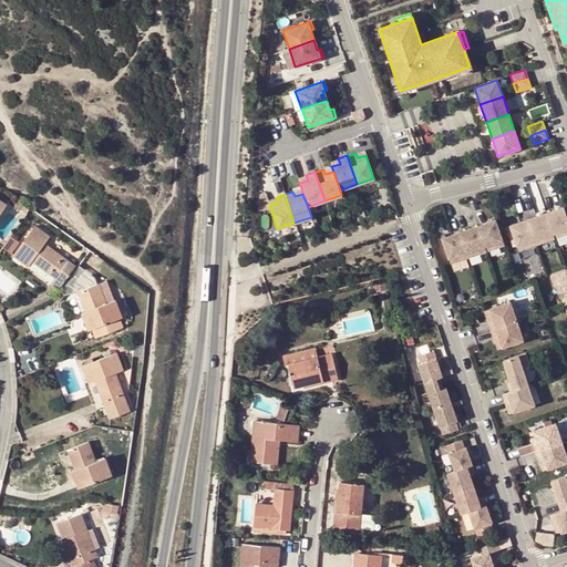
[(31,207),(26,203),(22,208),(28,213),(31,207)]
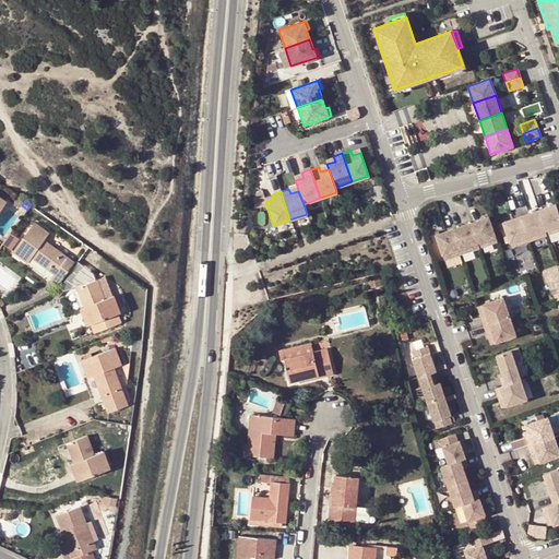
[(558,215),(558,210),(556,204),(537,210),(544,230),(546,235),(557,232),(556,226),(558,225),(558,215)]
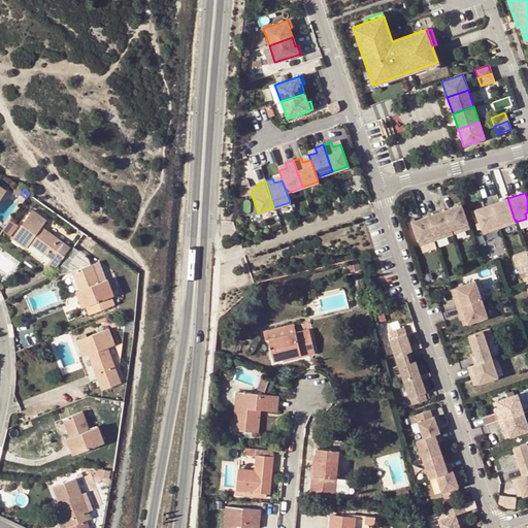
[(507,198),(491,204),(499,228),(509,225),(507,220),(514,218),(507,198)]
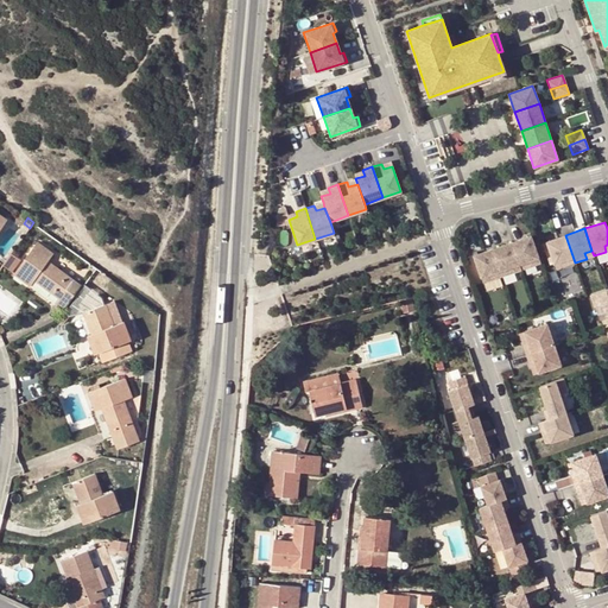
[(531,235),(512,242),(519,264),(521,270),(533,266),(531,260),(538,258),(531,235)]
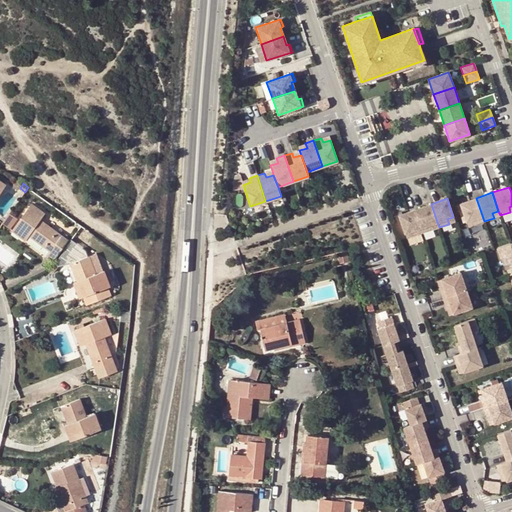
[(459,203),(466,222),(472,220),(474,225),(484,221),(476,198),(459,203)]
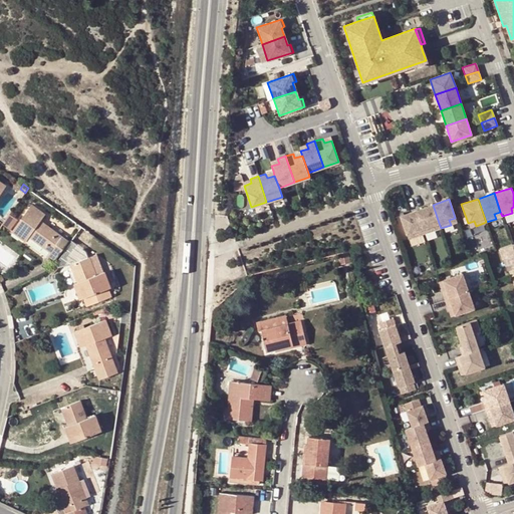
[(54,260),(68,241),(41,221),(45,214),(31,205),(13,231),(23,238),(26,234),(29,237),(51,252),(48,256),(54,260)]
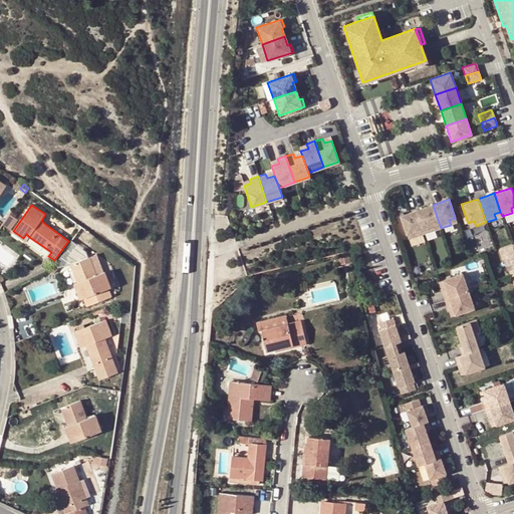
[(424,234),(434,230),(433,226),(439,223),(433,205),(416,211),(423,229),(424,234)]
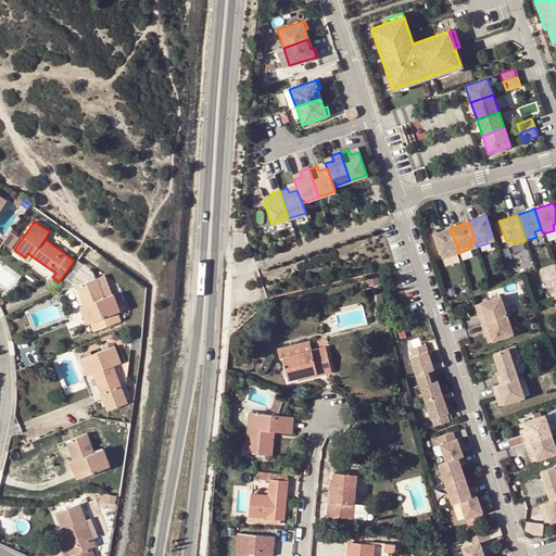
[(432,234),(439,254),(446,252),(447,256),(458,253),(457,248),(450,228),(432,234)]
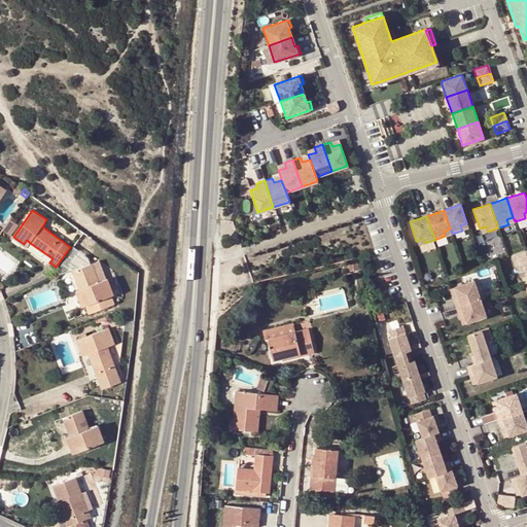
[(5,225),(3,229),(10,235),(19,224),(10,218),(5,225)]
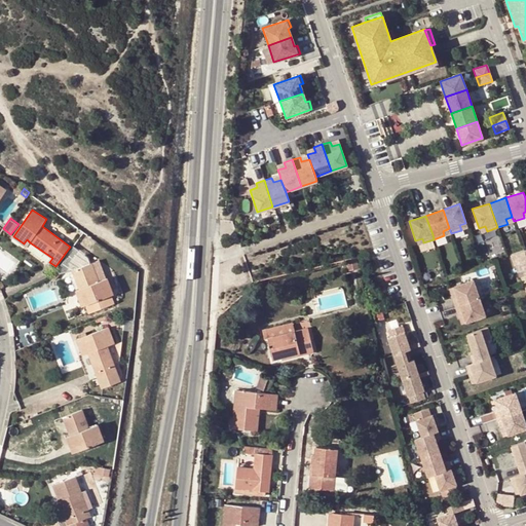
[(525,250),(515,254),(519,264),(525,262),(525,264),(525,250)]
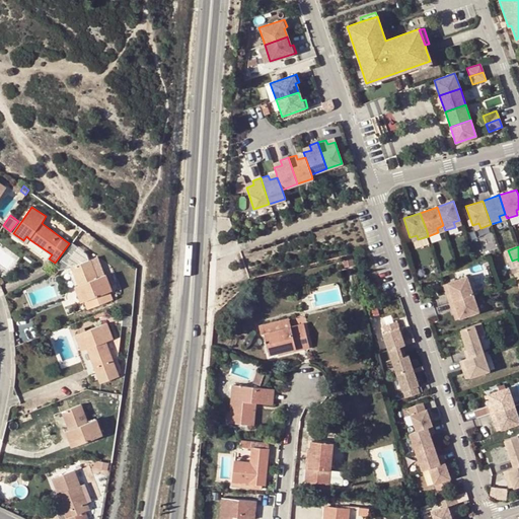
[(70,260),(66,254),(57,266),(60,271),(70,260)]
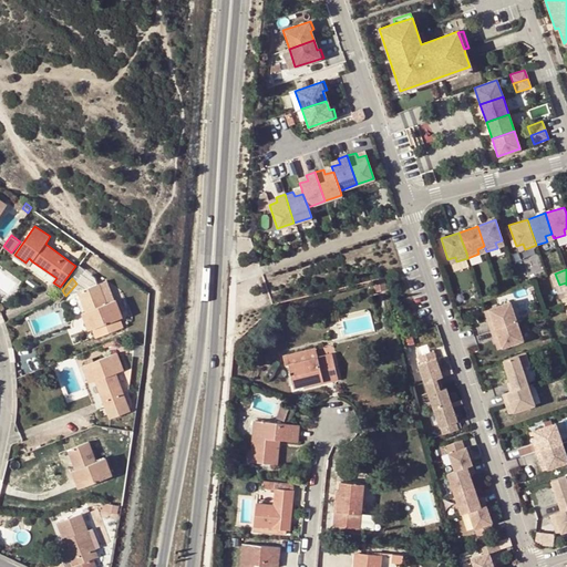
[(79,291),(86,311),(89,310),(91,316),(85,318),(90,329),(119,318),(122,317),(115,300),(106,303),(99,284),(93,286),(91,282),(88,284),(89,288),(79,291)]
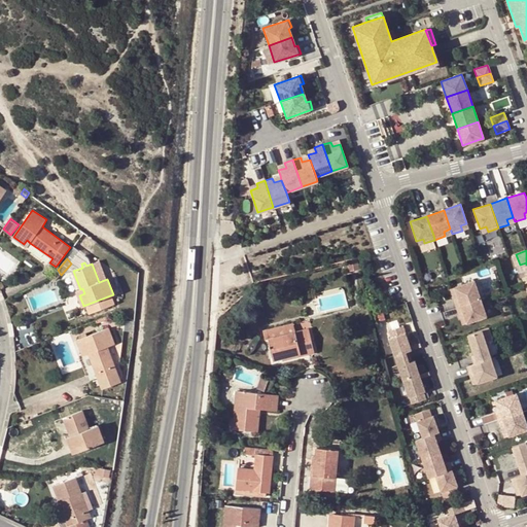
[(457,297),(459,306),(484,296),(478,279),(458,285),(462,296),(457,297)]
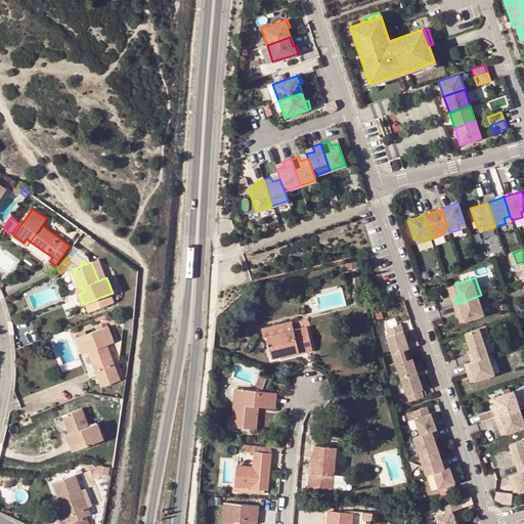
[(455,284),(451,286),(454,296),(460,295),(455,284)]
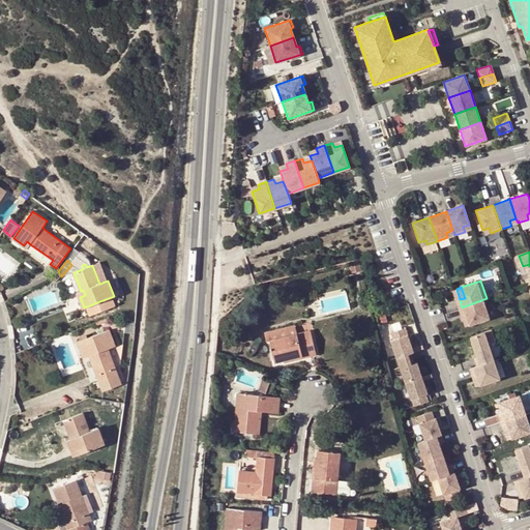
[(114,305),(111,297),(84,307),(88,316),(114,305)]
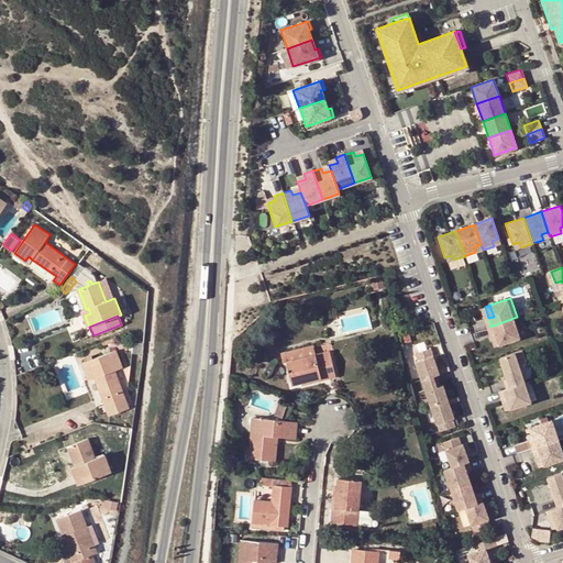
[(517,317),(490,327),(494,334),(499,332),(503,344),(523,337),(517,317)]
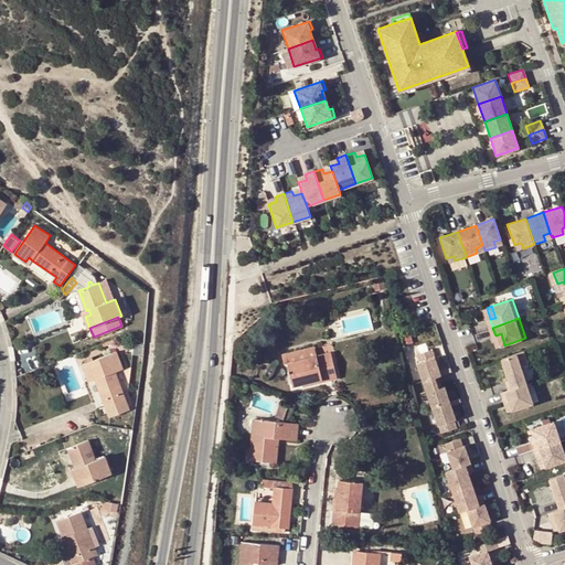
[(501,333),(496,336),(500,347),(504,345),(501,333)]
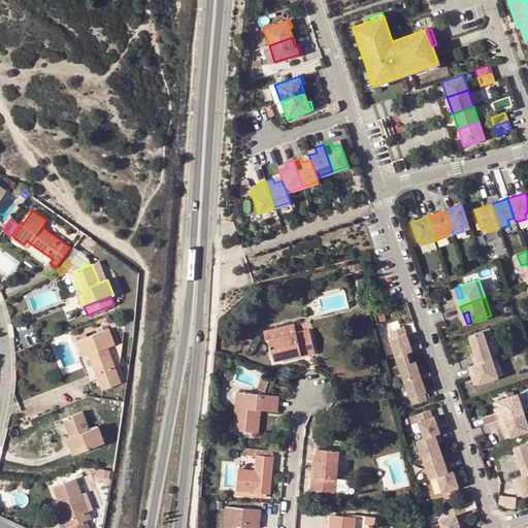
[(294,325),(285,327),(287,336),(296,334),(294,325)]
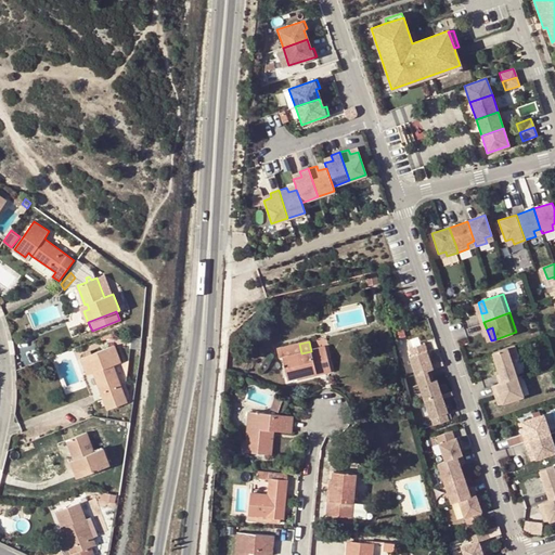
[(330,370),(324,348),(311,351),(301,353),(299,344),(276,349),(279,359),(282,358),(287,379),(297,377),(330,370)]
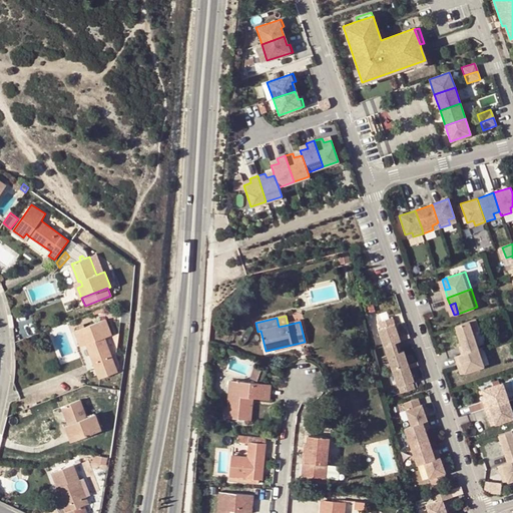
[(384,347),(397,342),(400,341),(392,318),(377,323),(380,329),(378,330),(384,347)]
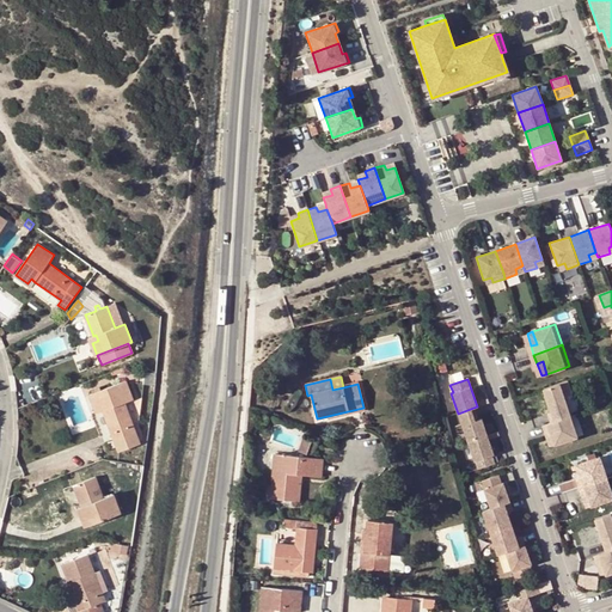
[(555,421),(575,414),(568,393),(576,391),(571,379),(548,387),(556,410),(551,411),(555,421)]
